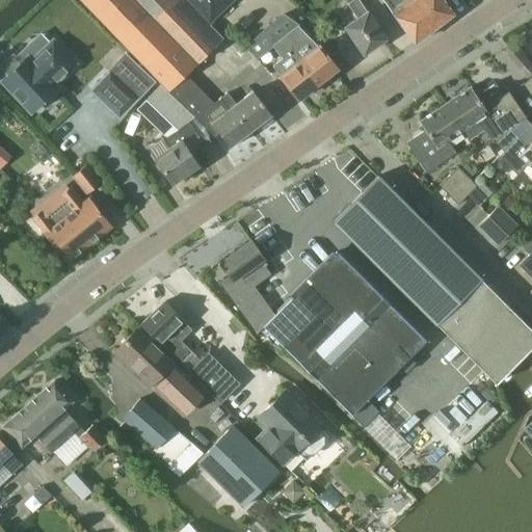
[(80,0),(169,91),(169,90),(197,120),(205,112),(215,103),(214,103),(186,74),(223,38),(209,23),(186,0),(80,0)]
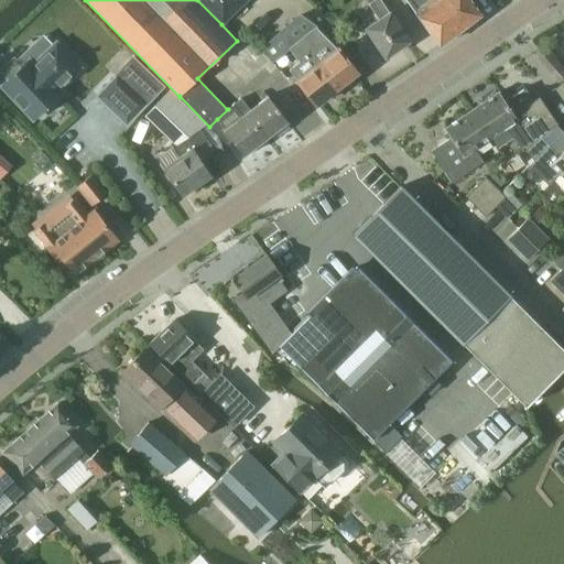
[(197,0),(221,24),(245,0),(197,0)]
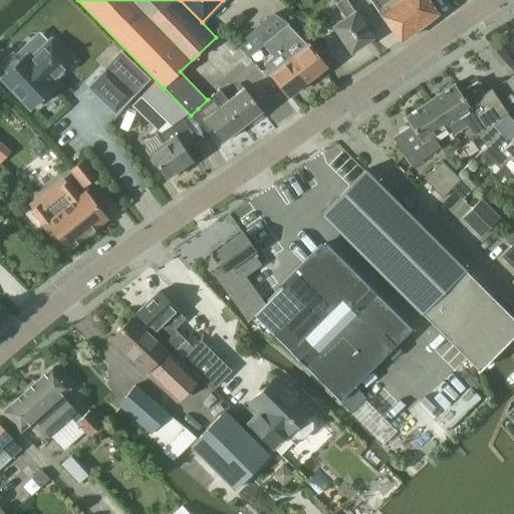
[(355,10),(347,0),(338,0),(335,2),(344,17),(332,25),(350,52),(373,36),(355,10)]
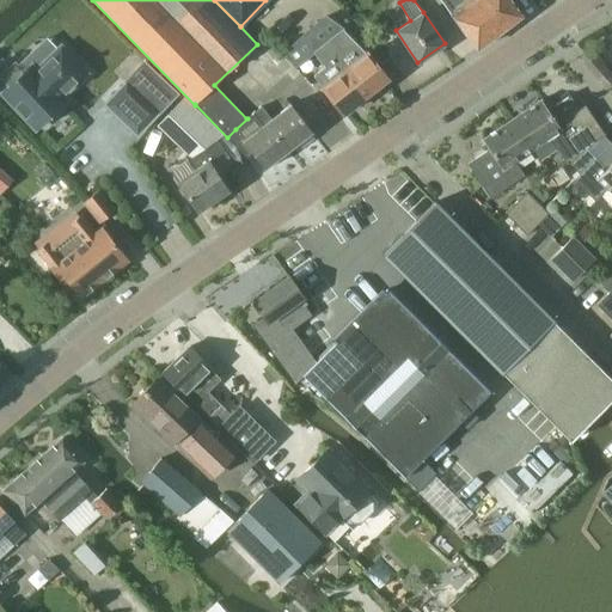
[(441,0),(477,49),(521,16),(509,0),(441,0)]
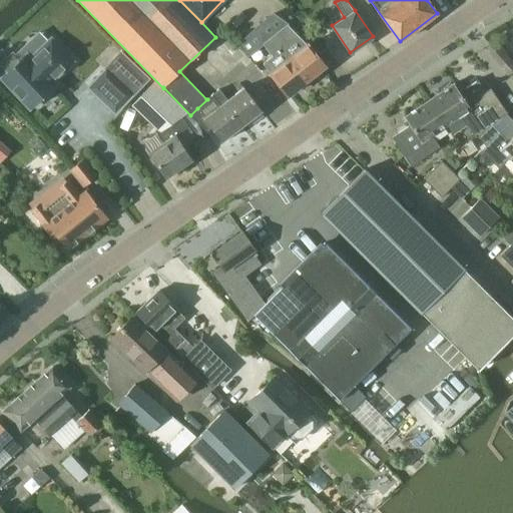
[(259,23),(235,45),(247,56),(264,44),(273,36),(288,24),(273,12),(259,23)]
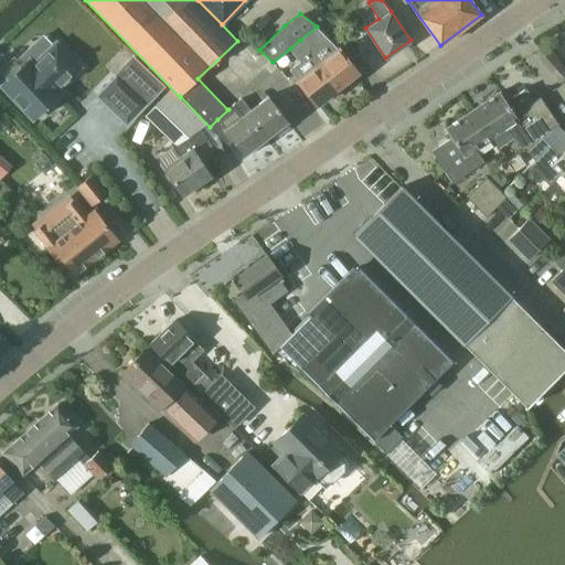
[(300,40),(338,88),(359,72),(339,46),(338,48),(317,27),(300,40)]
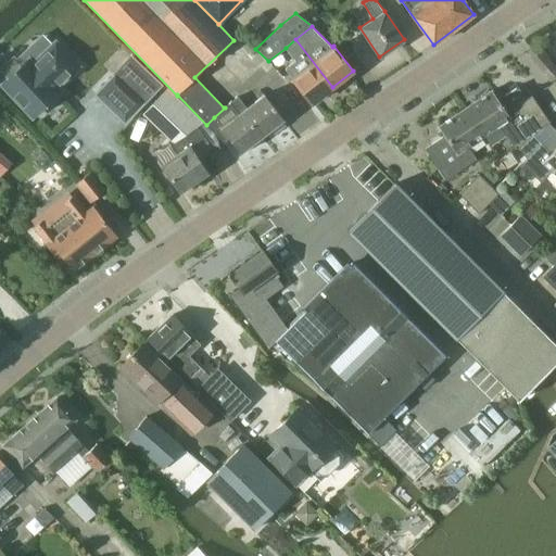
[(312,103),(332,87),(295,39),(286,48),(295,61),(286,68),(312,103)]
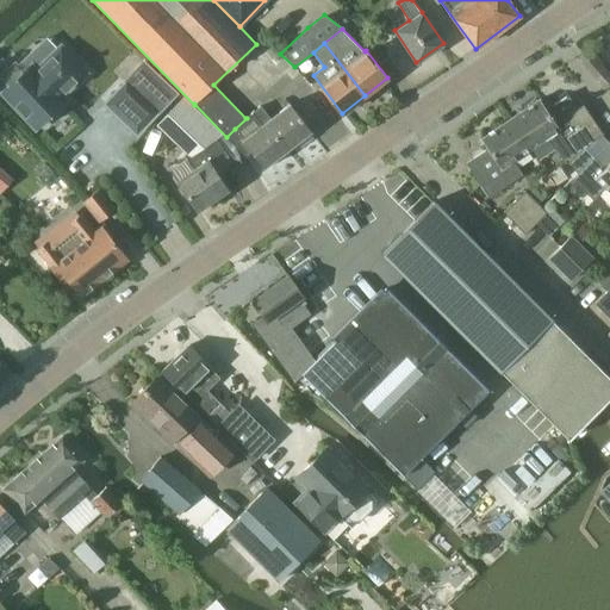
[(1,92),(33,128),(63,101),(60,97),(85,74),(61,48),(36,70),(31,66),(24,73),(14,62),(0,75),(10,85),(1,92)]
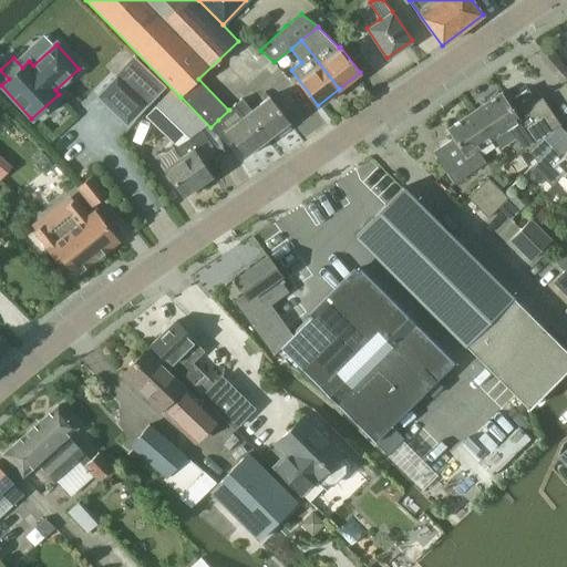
[(133,54),(94,95),(126,126),(165,85),(133,54)]
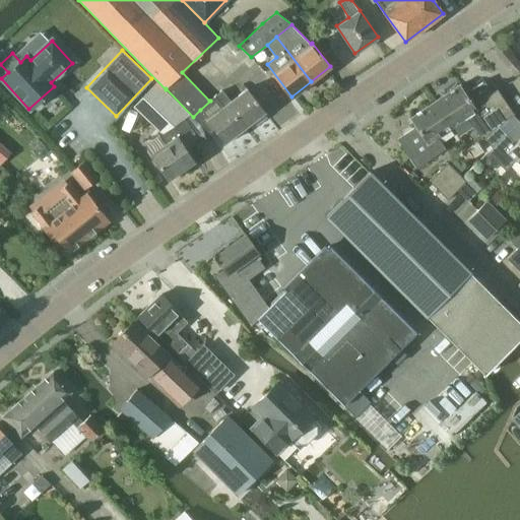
[(435,102),(453,128),(467,118),(480,137),(483,135),(498,125),(514,114),(498,88),(493,91),(484,79),(465,91),(460,83),(435,102)]
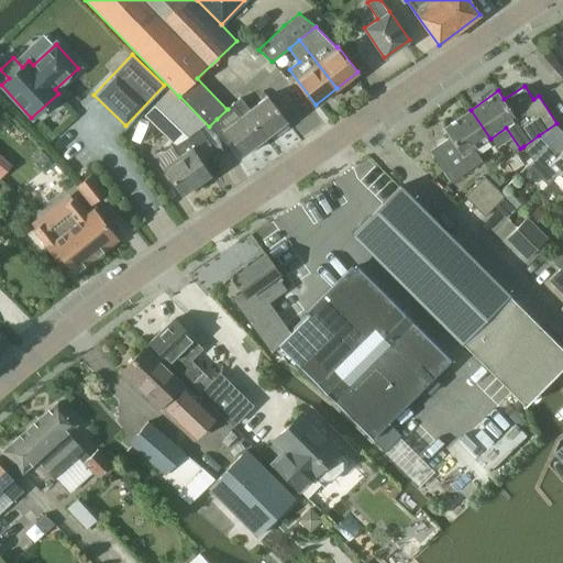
[(196,129),(194,127),(200,120),(169,91),(142,119),(173,146),(174,145),(179,154),(163,166),(183,195),(212,175),(201,159),(216,150),(207,138),(206,139),(198,127),(196,129)]
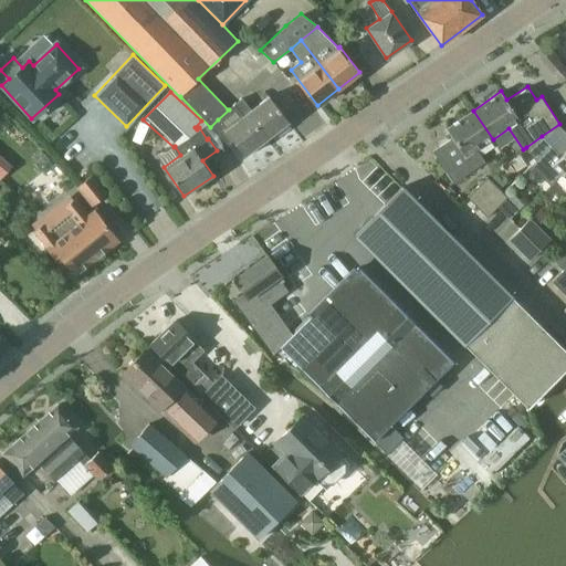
[(242,97),(233,105),(243,117),(248,113),(268,137),(289,122),(270,96),(252,109),(242,97)]
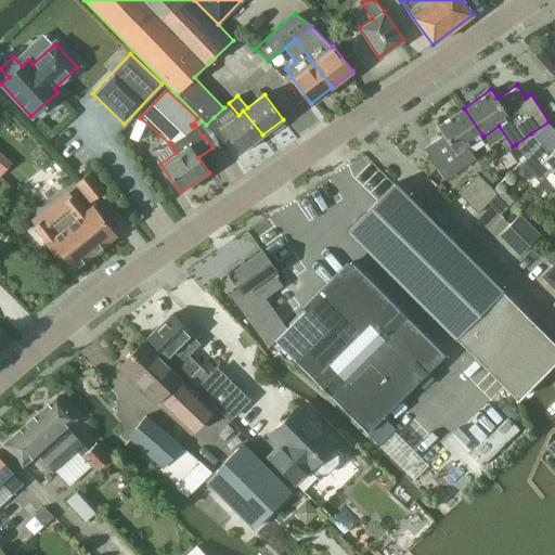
[(214,117),(206,125),(220,139),(227,134),(240,153),(262,134),(243,111),(239,115),(229,103),(223,107),(224,107),(214,117)]
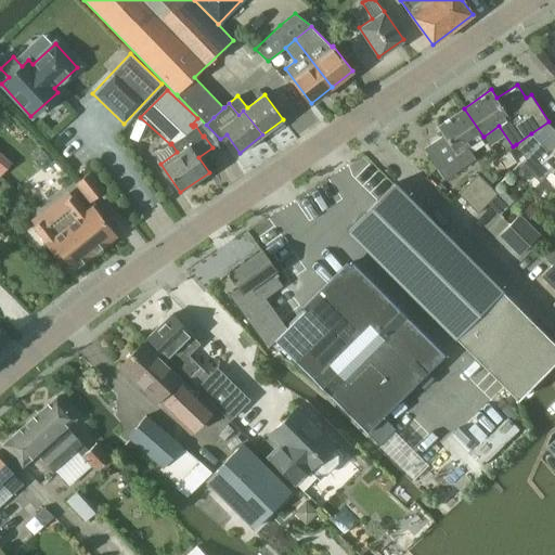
[(444,179),(476,158),(468,146),(483,137),(464,108),(438,126),(443,134),(429,144),(431,147),(431,152),(428,154),(444,179)]
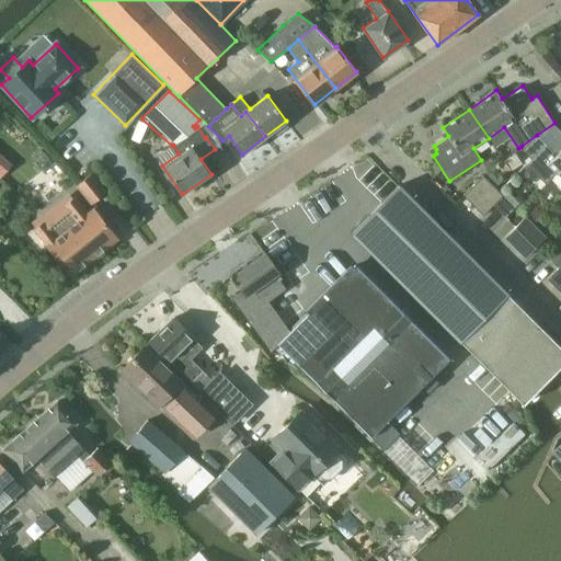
[(537,135),(522,146),(531,159),(546,145),(537,135)]
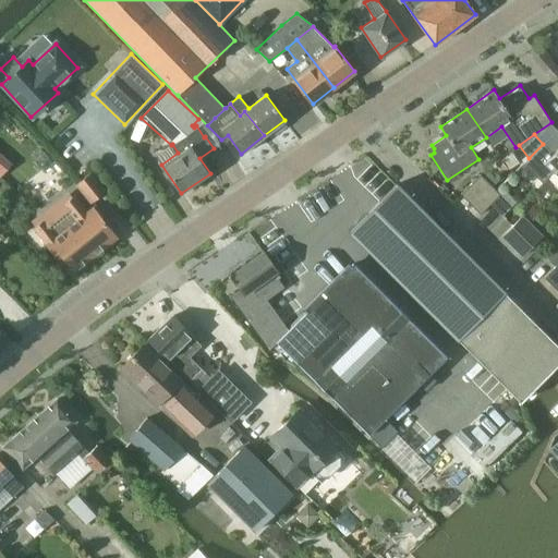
[(0,170),(3,172),(15,155),(0,144),(0,170)]
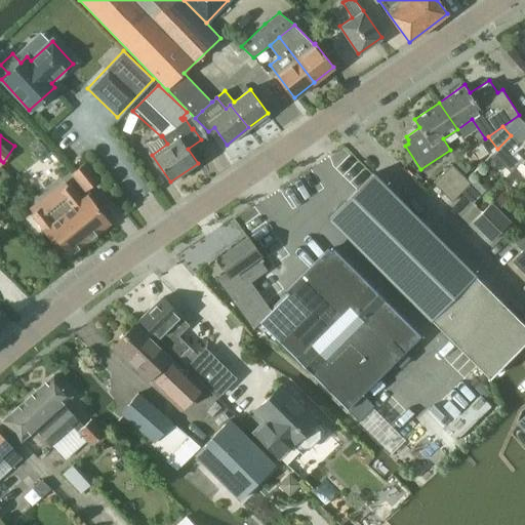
[(524,138),(520,144),(511,135),(497,149),(492,154),(511,171),(520,162),(524,167),(524,138)]
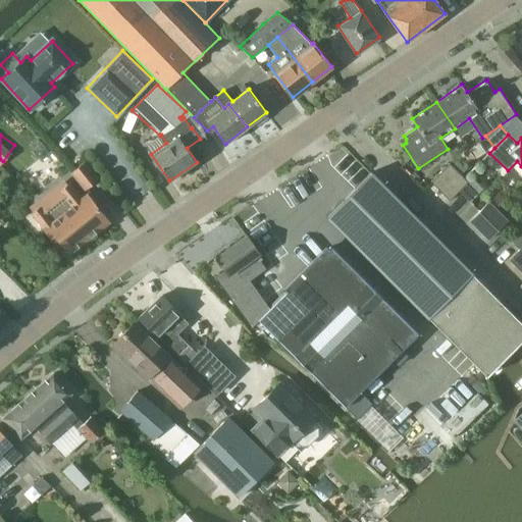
[(85,191),(98,179),(84,162),(70,172),(85,191)]
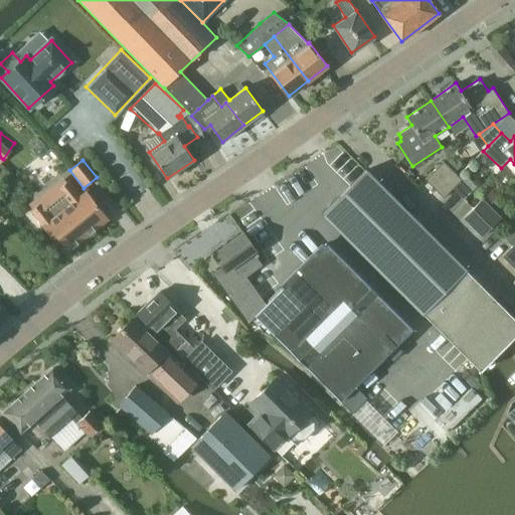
[(435,188),(453,170),(444,160),(425,179),(435,188)]
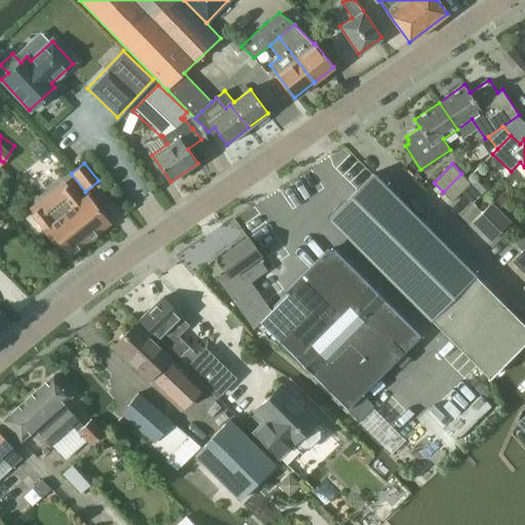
[(432,319),(476,275),(374,172),(329,217),(432,319)]
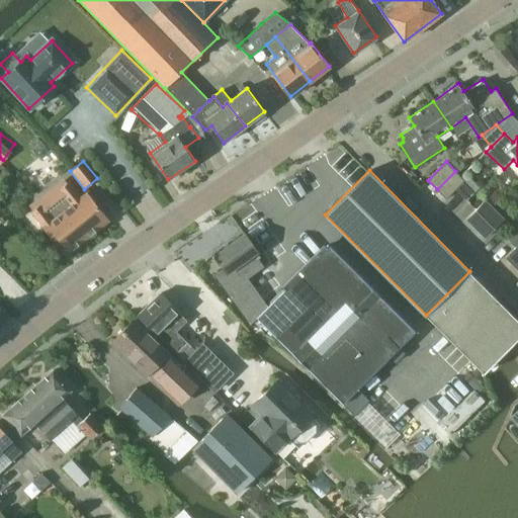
[(455,171),(437,189),(446,199),(464,180),(455,171)]
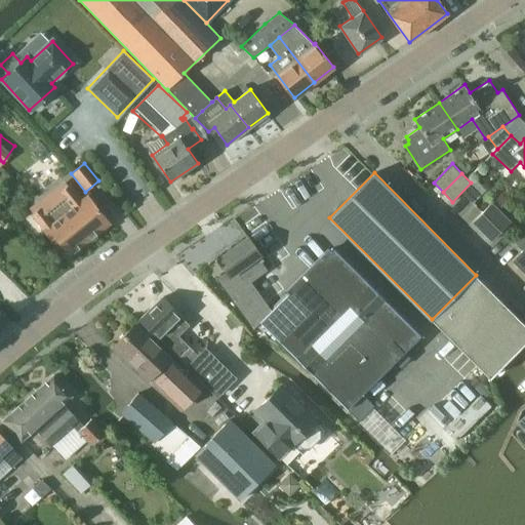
[(78,224),(90,239),(112,223),(88,194),(83,197),(71,182),(50,198),(74,227),(78,224)]
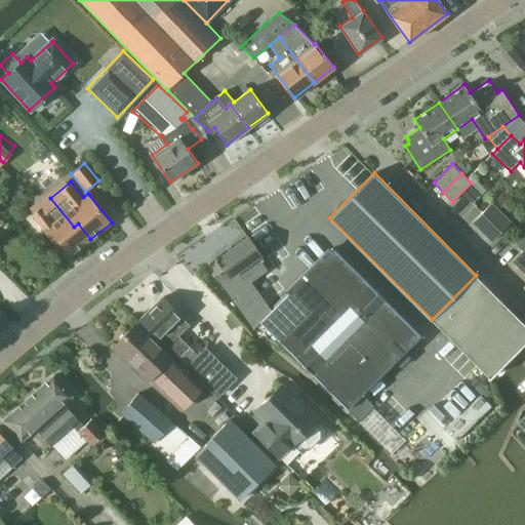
[(70,255),(90,239),(78,224),(74,227),(50,198),(30,214),(42,229),(58,250),(63,247),(70,255)]
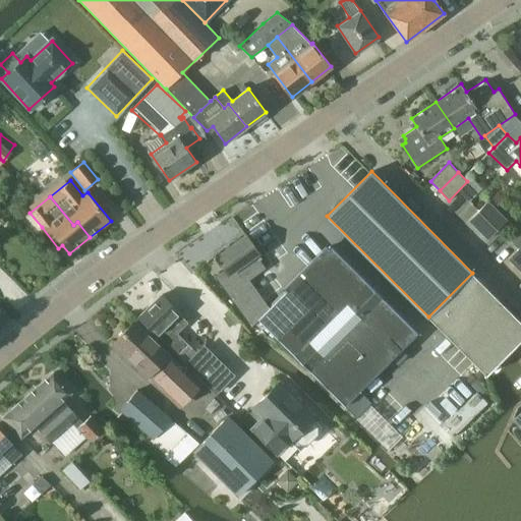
[(469,220),(478,229),(497,211),(487,201),(469,220)]
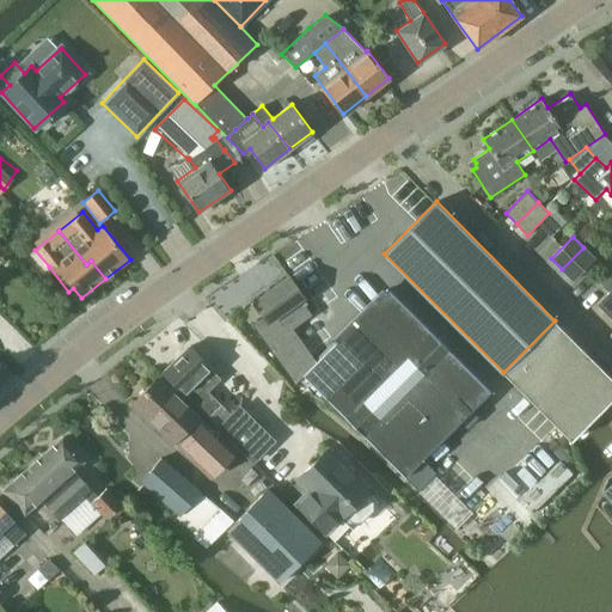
[(583,248),(562,269),(573,281),(594,258),(583,248)]
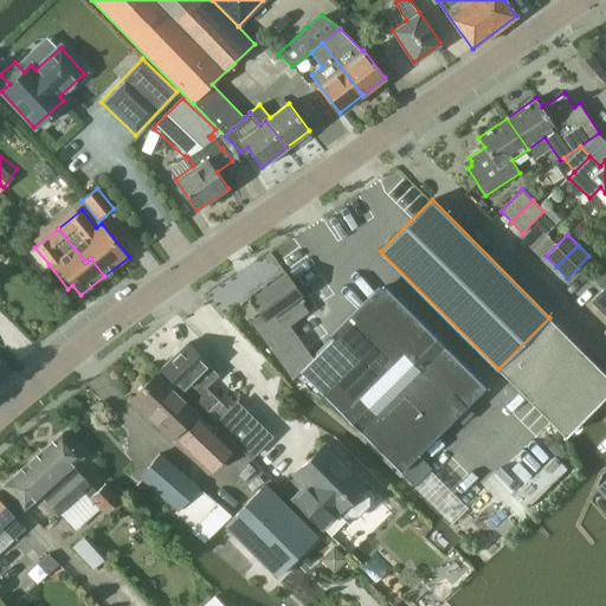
[(605,260),(591,277),(603,289),(605,285),(605,260)]
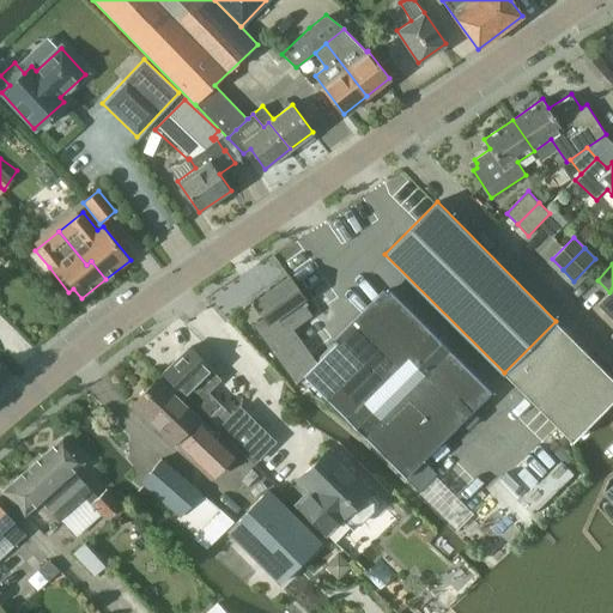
[(305,307),(302,302),(305,298),(287,275),(253,301),(263,316),(252,325),(296,384),(305,376),(406,477),(461,422),(468,429),(479,417),(472,411),(491,392),(389,290),(317,362),(293,329),(313,315),(307,305),(305,307)]
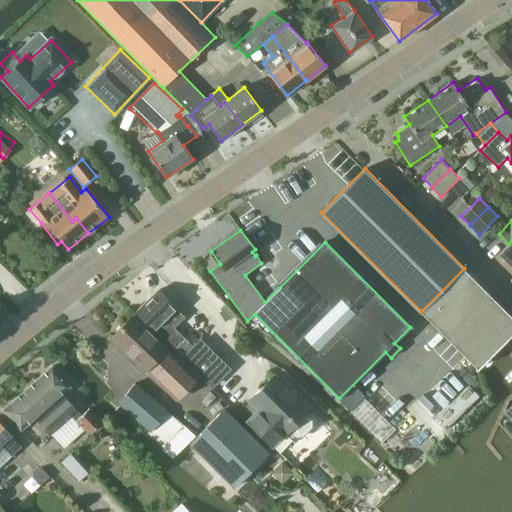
[(508,263),(511,259),(511,241),(509,244),(499,254),(508,263)]
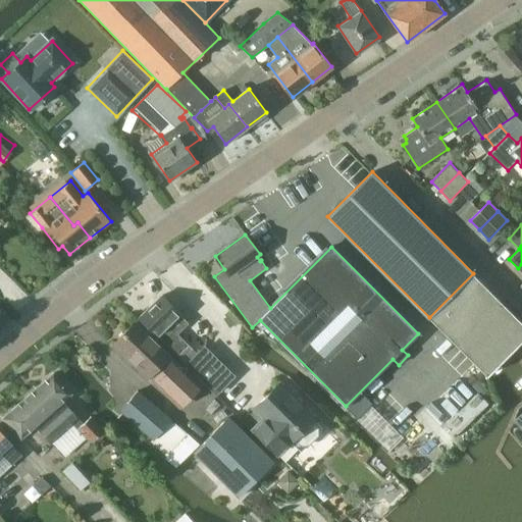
[(521,321),(473,273),(429,317),(487,375),(521,340),(521,321)]
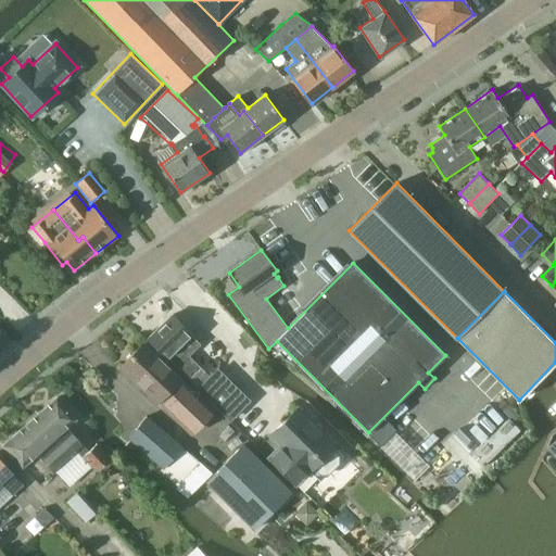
[(192,382),(205,370),(190,355),(201,343),(192,335),(193,333),(174,314),(148,339),(192,382)]
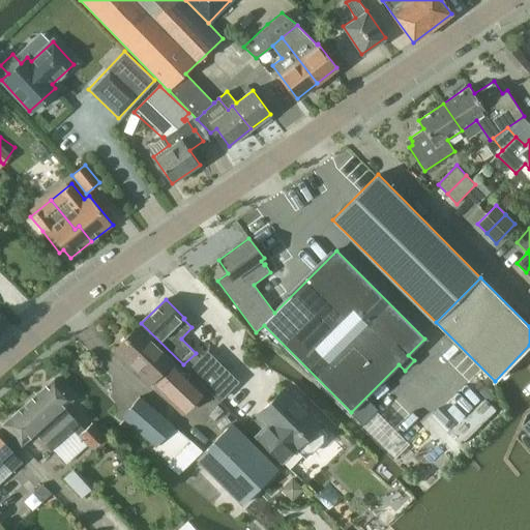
[(156,388),(177,408),(182,414),(204,391),(177,365),(137,327),(115,351),(155,389),(156,388)]
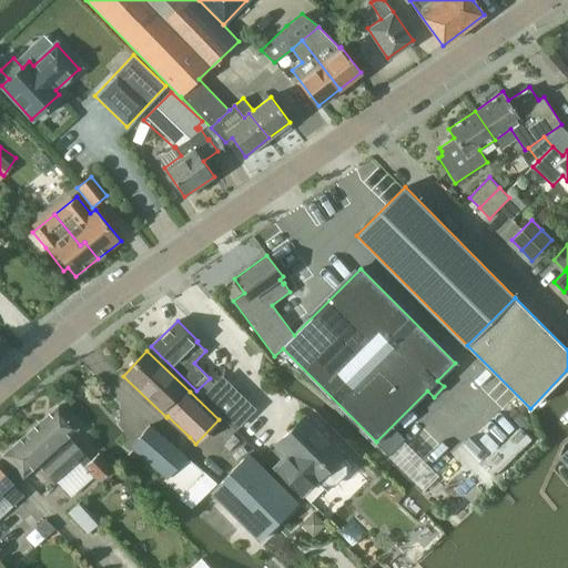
[(222,375),(202,395),(235,429),(255,408),(222,375)]
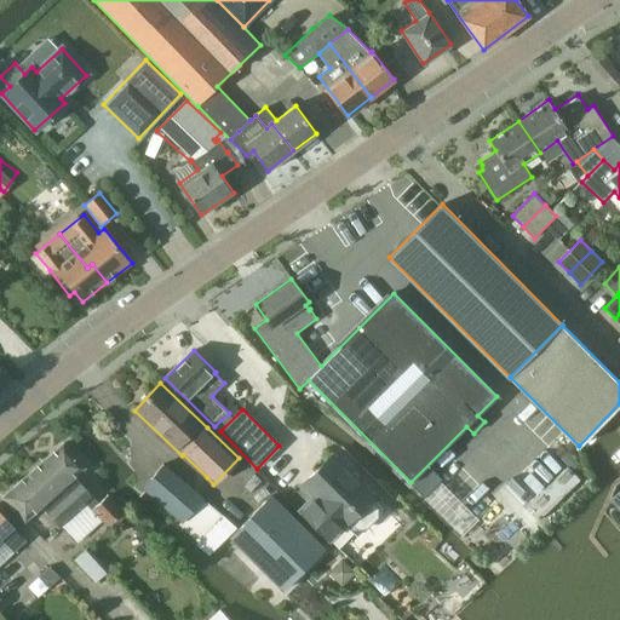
[(540,509),(589,465),(567,441),(530,474),(518,460),(506,471),(540,509)]
